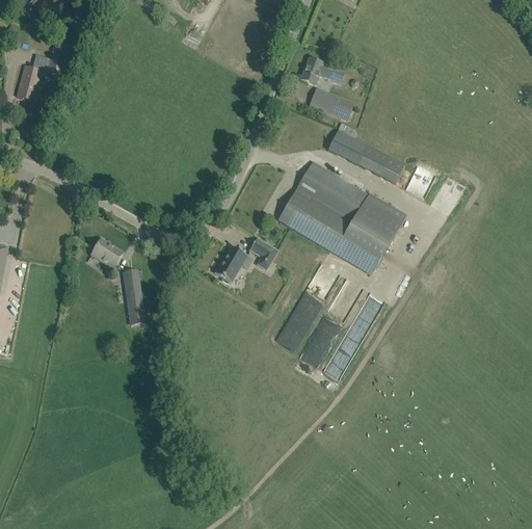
[(74,33),(72,38),(81,43),(79,47),(85,49),(89,40),(74,33)]
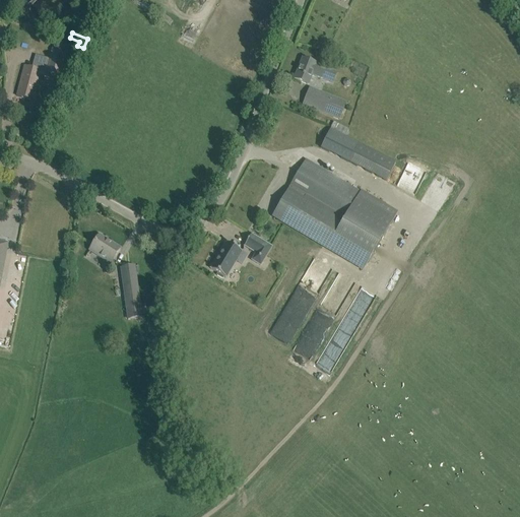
[(17,93),(33,98),(39,73),(48,75),(49,71),(60,74),(66,51),(68,51),(70,43),(55,39),(53,47),(52,46),(49,56),(36,53),(31,65),(24,63),(19,83),(17,93)]
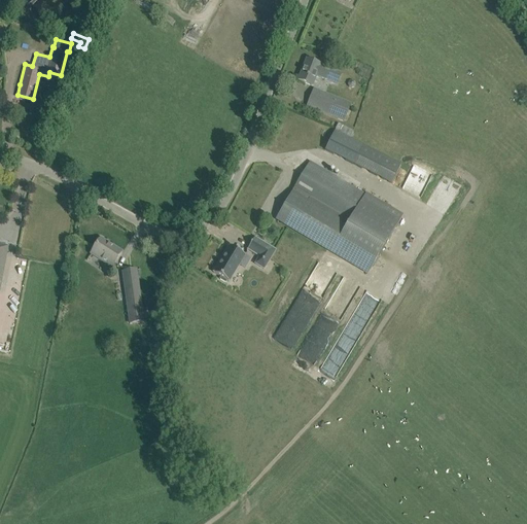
[(320,62),(316,61),(307,57),(299,77),(312,83),(317,72),(338,80),(342,71),(320,63),(320,62)]
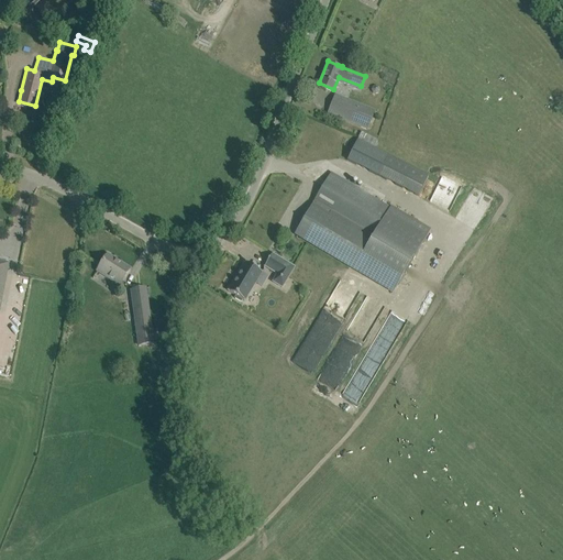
[(374,109),(345,97),(334,92),(328,110),(367,127),(374,109)]
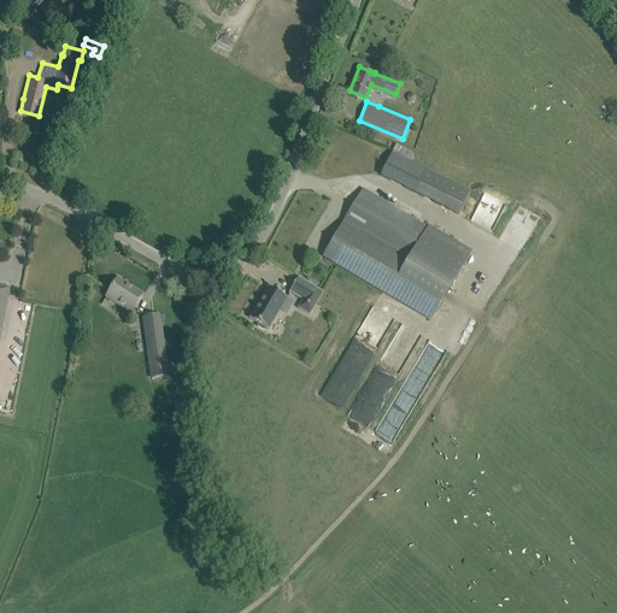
[(415,151),(397,142),(392,151),(381,172),(416,189),(458,212),(469,190),(427,169),(410,160),(415,151)]
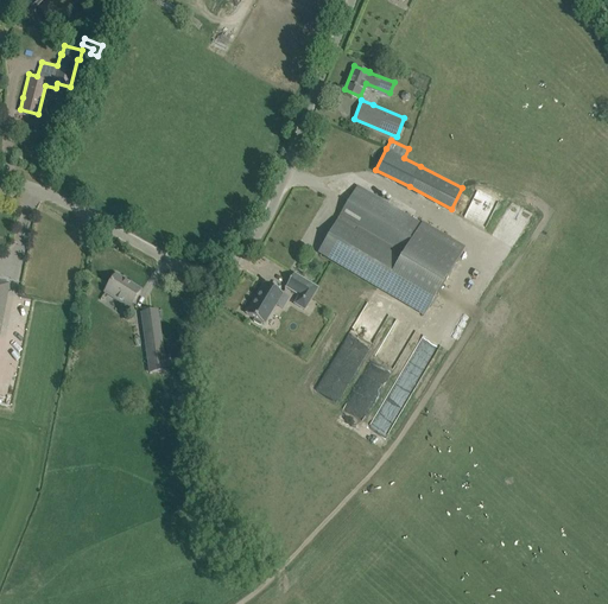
[(425,312),(464,247),(358,184),(318,249),(425,312)]
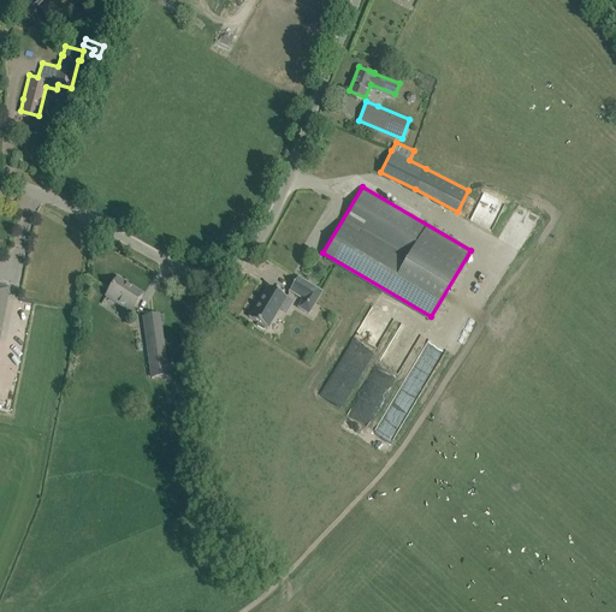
[(485,188),(471,217),(489,225),(503,196),(485,188)]
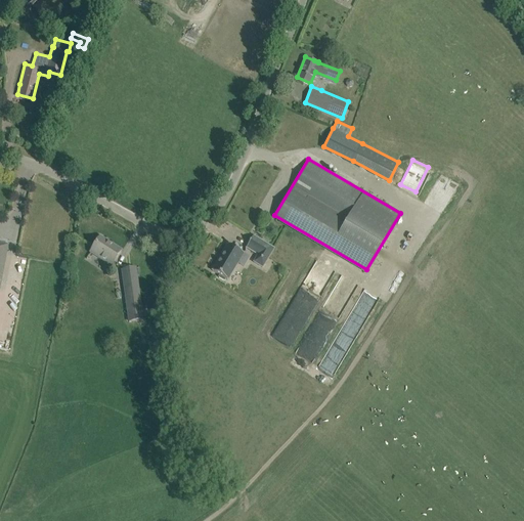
[(274,246),(253,233),(246,246),(258,253),(254,260),(262,265),(274,246)]
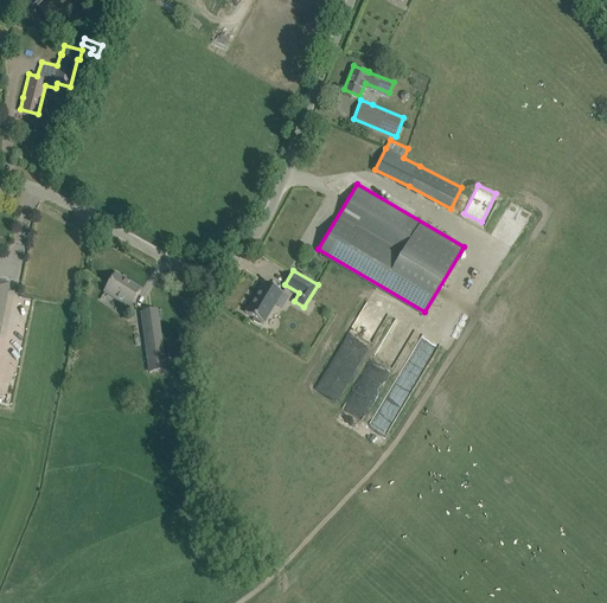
[(128,306),(134,296),(140,287),(116,271),(104,289),(128,306)]
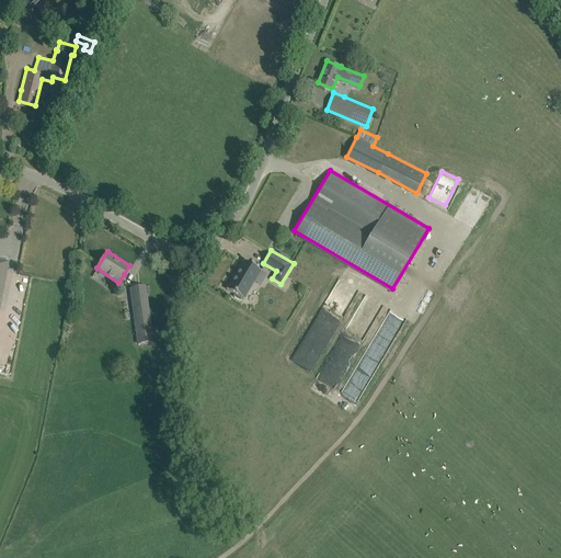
[(0,306),(4,285),(9,259),(0,257),(0,306)]
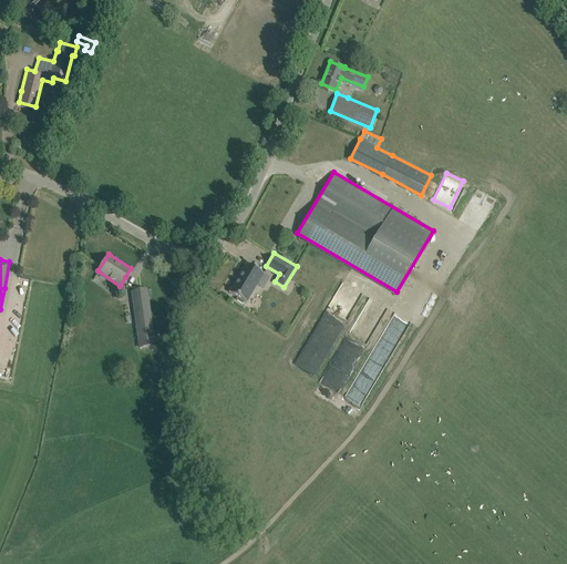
[(247,262),(229,290),(238,295),(236,297),(243,301),(244,299),(246,300),(259,280),(266,284),(270,276),(264,272),(247,262)]
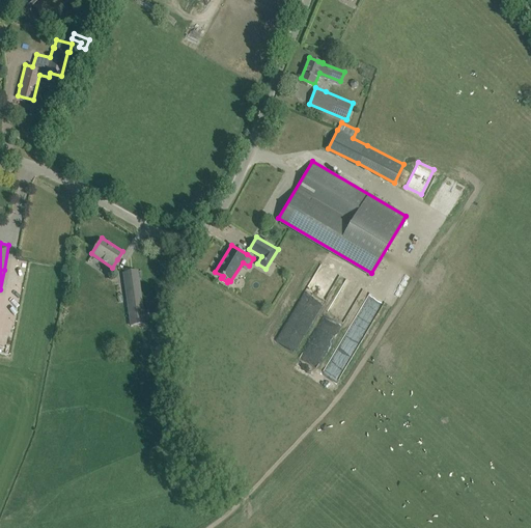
[(131,324),(144,322),(138,269),(123,271),(131,324)]
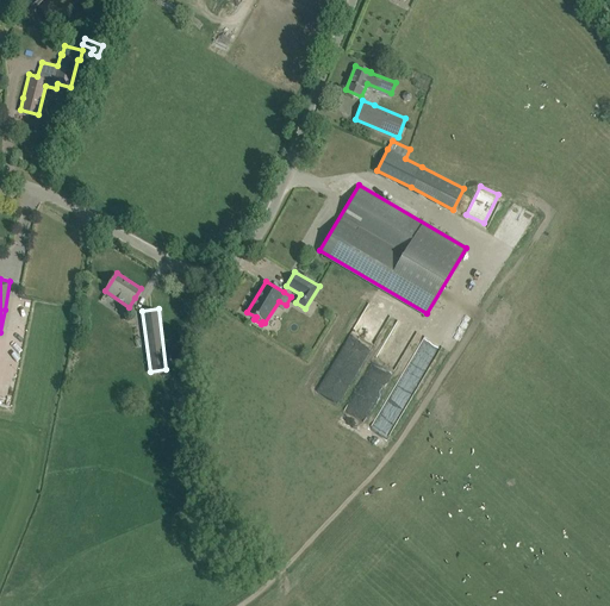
[(341,398),(344,387),(323,378),(319,388),(341,398)]
